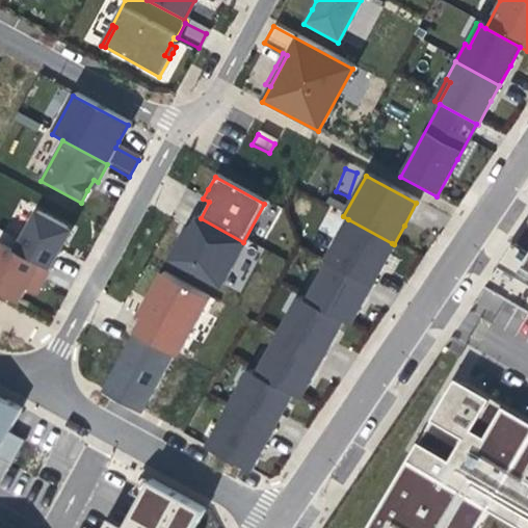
[(98,182),(94,180),(87,190),(91,192),(95,186),(98,182)]
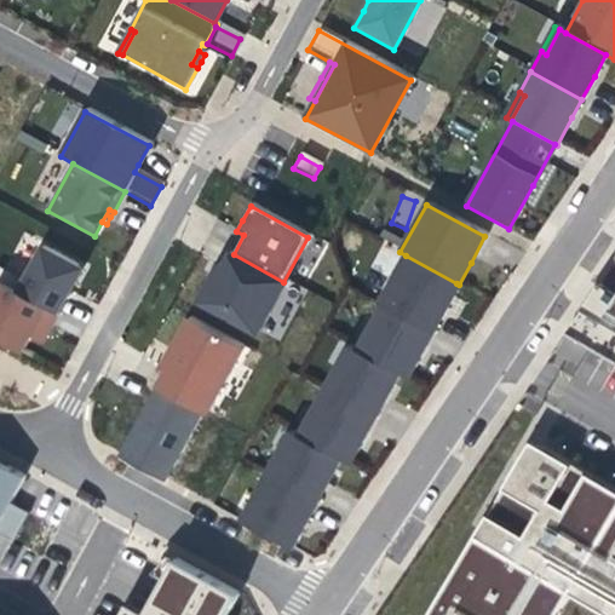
[(40,249),(16,295),(56,316),(65,299),(64,298),(69,287),(79,270),(40,249)]
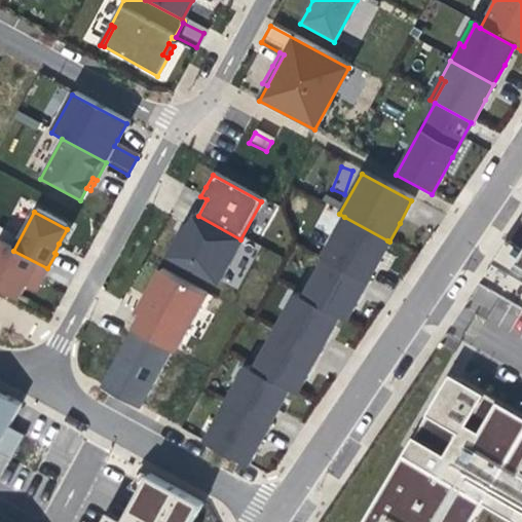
[(240,239),(198,216),(196,215),(189,228),(185,226),(168,258),(216,285),(240,239)]
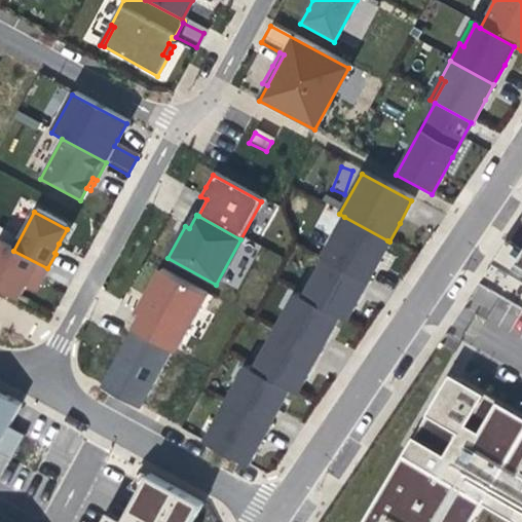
[(321,260),(366,284),(375,266),(381,256),(379,255),(387,240),(344,217),(321,260)]
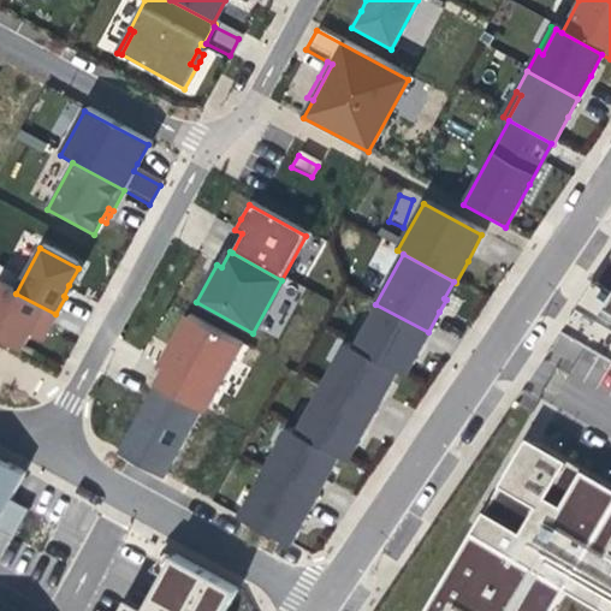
[(610,297),(592,284),(561,334),(610,365),(610,256),(610,257),(610,297)]
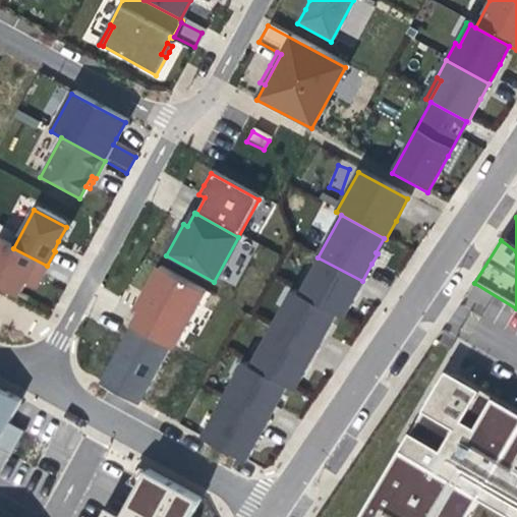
[(13,248),(0,241),(0,289),(16,298),(23,286),(29,276),(39,281),(47,266),(13,248)]
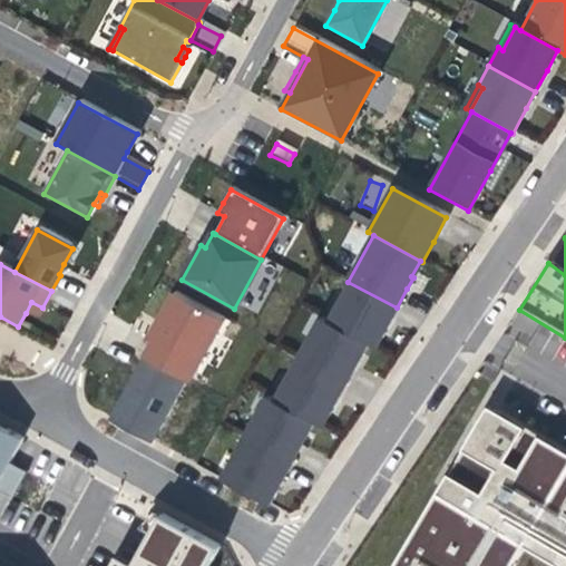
[(397,308),(348,282),(329,318),(368,341),(378,347),(388,327),(397,308)]
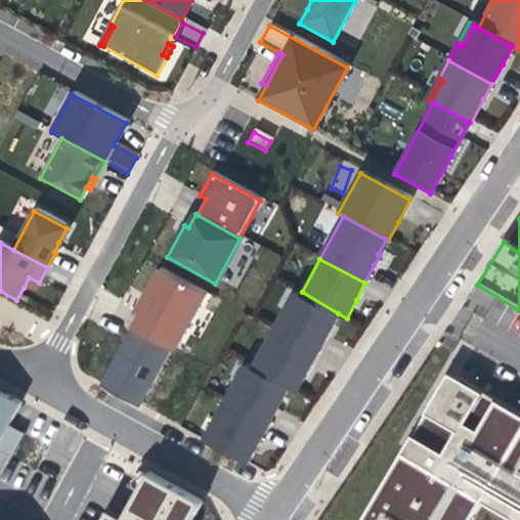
[(205,296),(159,271),(145,296),(135,314),(140,316),(132,331),(173,352),(205,296)]
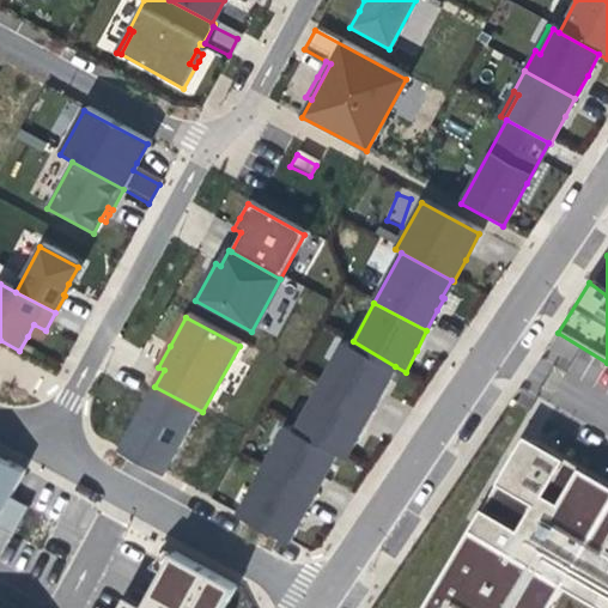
[(43,335),(46,330),(34,324),(28,336),(40,342),(43,335)]
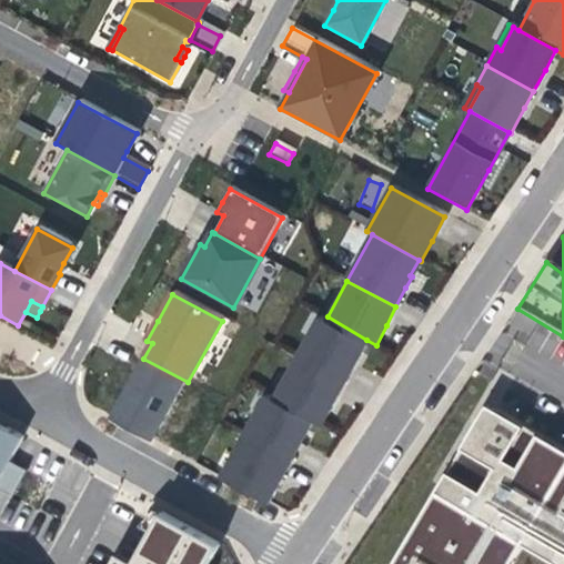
[(322,315),(293,366),(341,390),(353,365),(366,340),(322,315)]
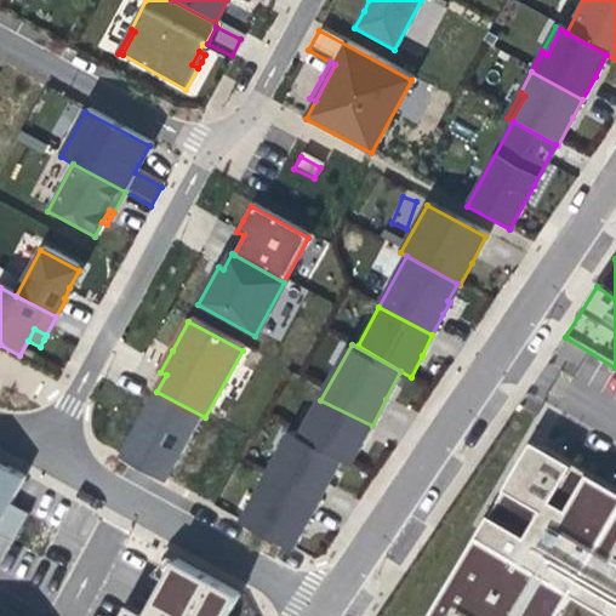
[(170,480),(205,417),(157,392),(143,415),(121,454),(170,480)]
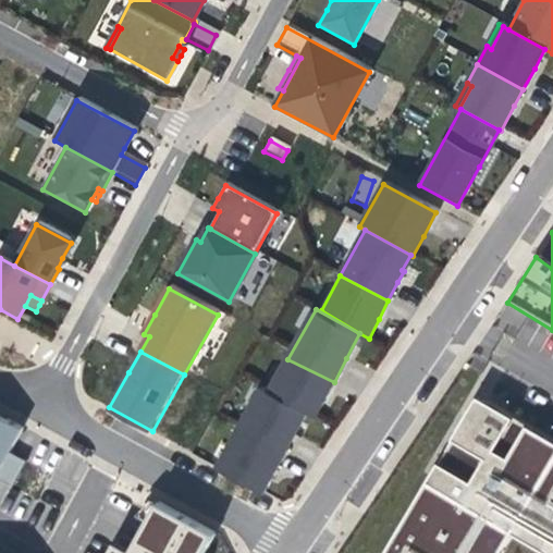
[(287,359),(271,391),(319,414),(328,397),(334,382),(287,359)]
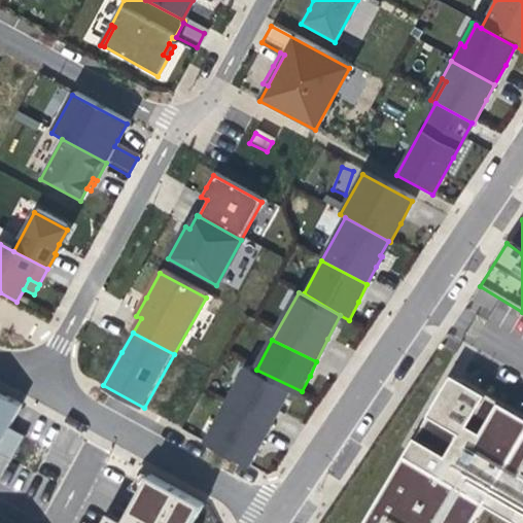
[(235,387),(224,407),(267,430),(279,409),(291,388),(256,370),(247,365),(244,369),(238,368),(230,383),(235,387)]
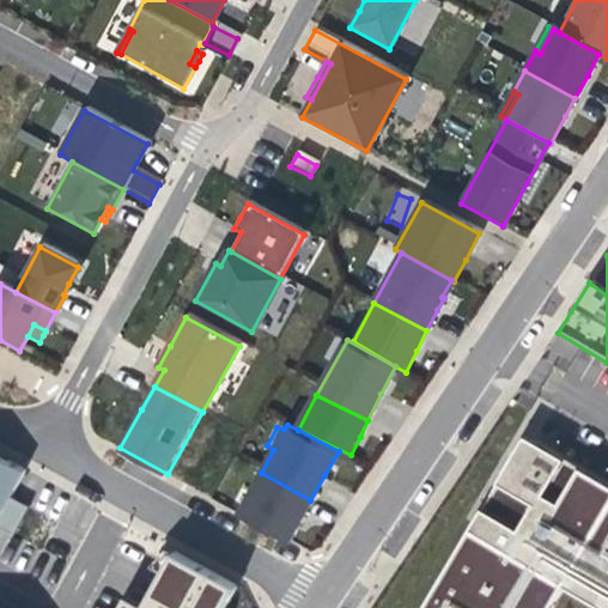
[(522,439),(502,474),(510,479),(530,444),(522,439)]
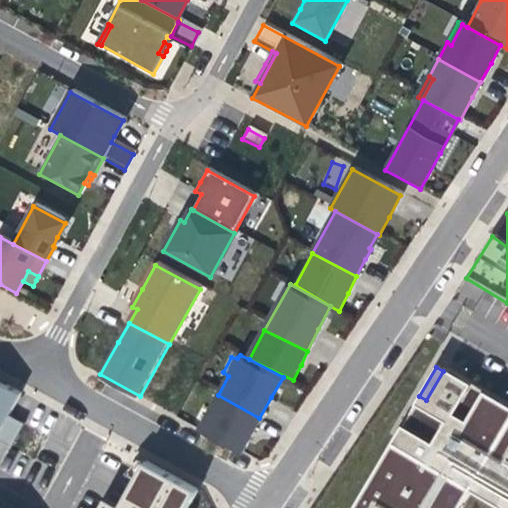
[(507,507),(507,409),(443,371),(426,400),(419,396),(353,507),(507,507)]
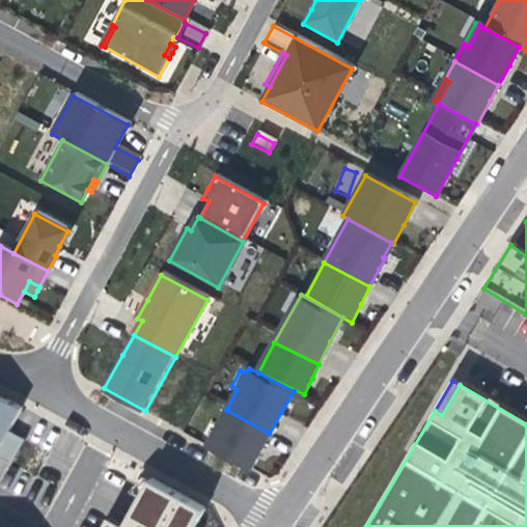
[(0,462),(8,467),(23,442),(6,433),(19,412),(5,405),(0,401),(0,462)]
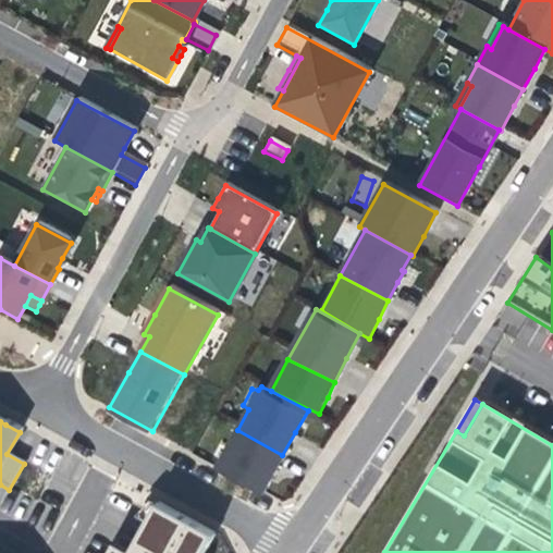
[(232,452),(220,474),(260,495),(272,475),(282,455),(237,430),(228,449),(232,452)]
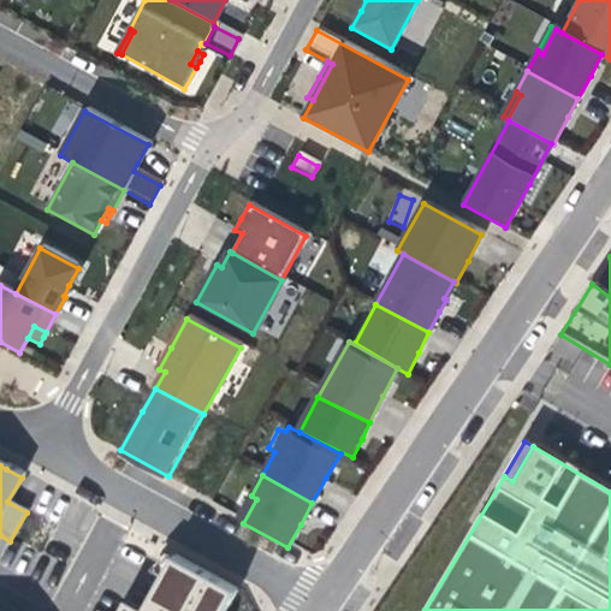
[(238,521),(243,523),(256,499),(251,496),(238,521)]
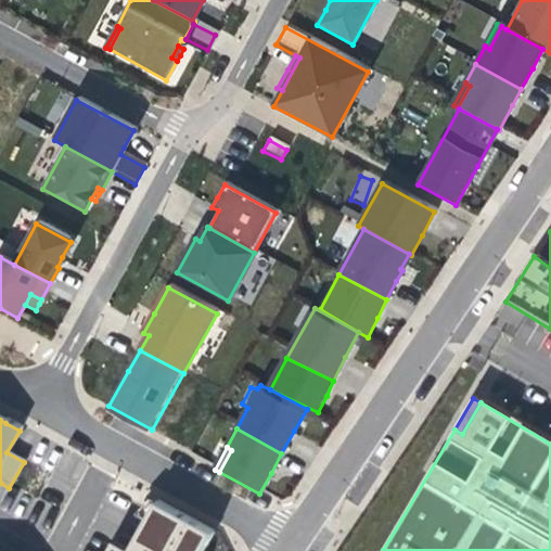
[(176,515),(155,504),(130,550),(124,550),(114,546),(111,550),(204,550),(213,536),(176,515)]
